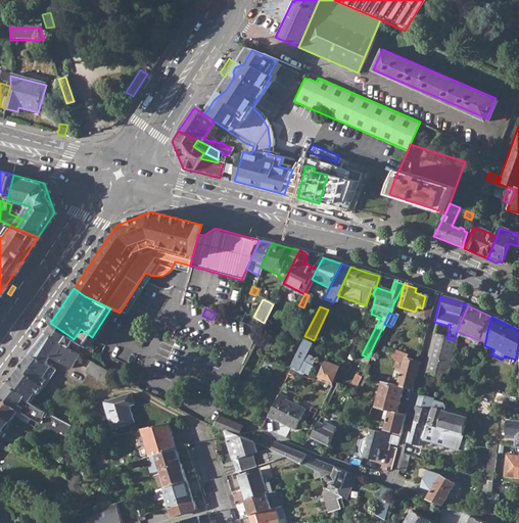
[(57,344),(66,348),(68,345),(73,338),(50,323),(46,329),(45,330),(43,333),(58,343),(57,344)]
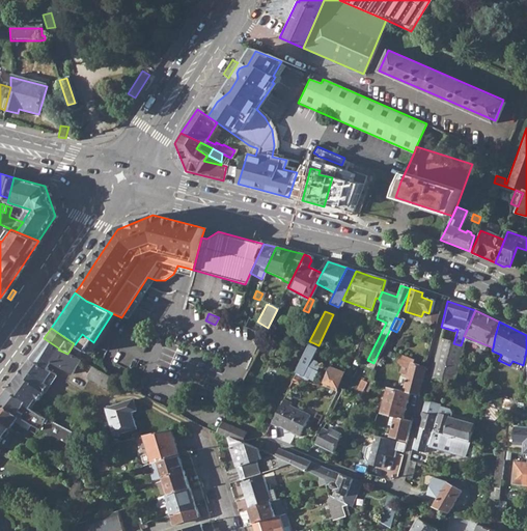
[(80,347),(86,353),(93,342),(82,334),(75,344),(80,347)]
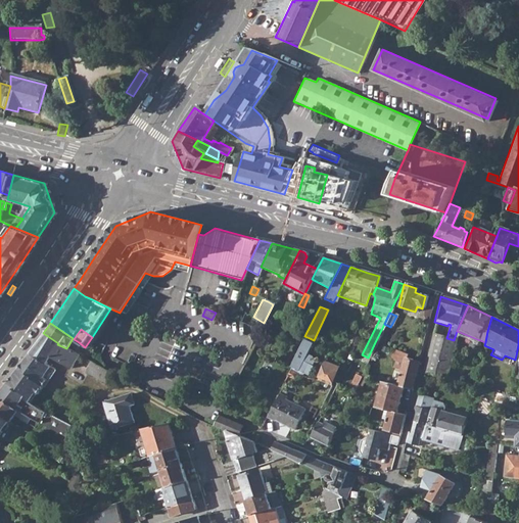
[(48,355),(67,369),(77,354),(66,348),(57,344),(58,343),(43,333),(29,351),(43,362),(48,355)]
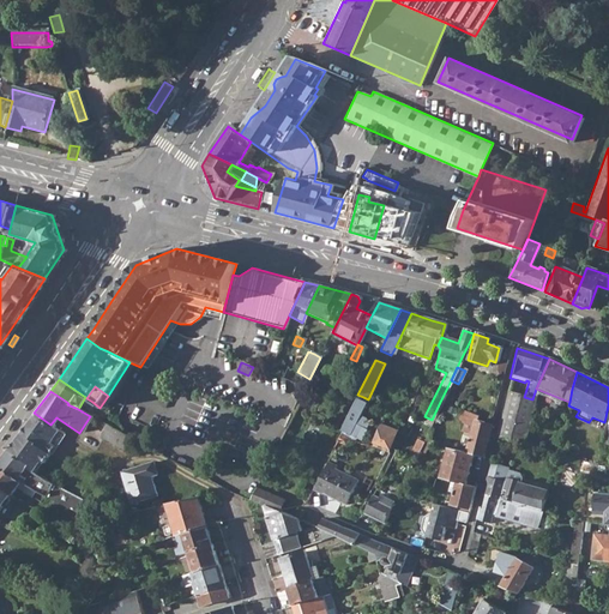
[(496,438),(523,445),(532,399),(524,397),(506,392),(495,435),(496,438)]
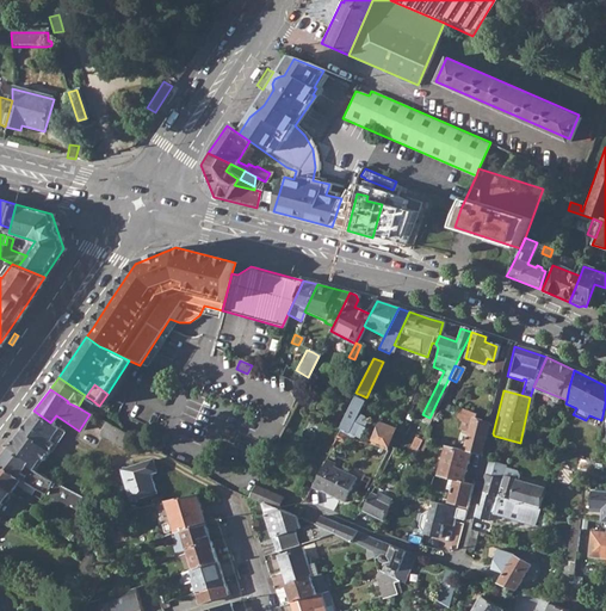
[(339,429),(359,439),(368,424),(364,415),(359,413),(364,402),(359,400),(362,395),(356,393),(339,429)]
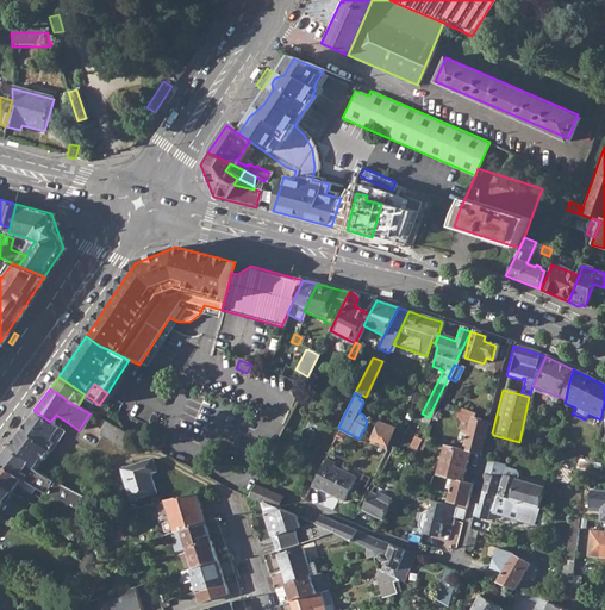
[(86,396),(85,394),(80,403),(87,408),(92,399),(86,396)]
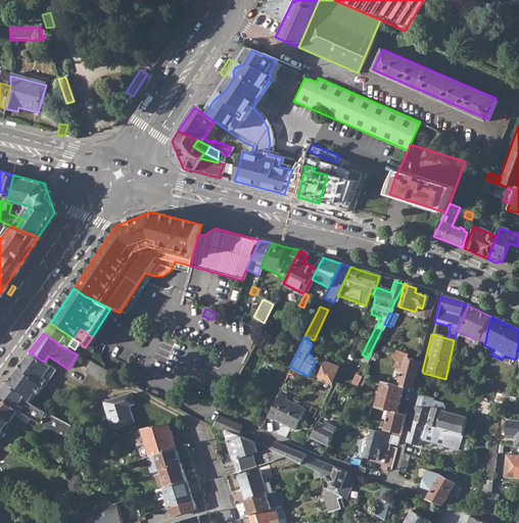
[(399,371),(395,385),(402,387),(410,389),(417,362),(405,359),(406,354),(391,348),(388,357),(392,362),(390,368),(399,371)]
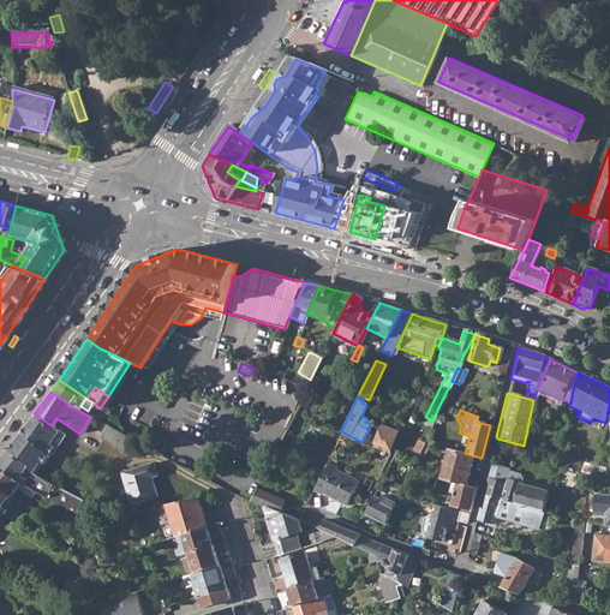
[(5,451),(25,466),(33,471),(39,461),(41,464),(60,435),(49,428),(51,425),(34,413),(5,451)]
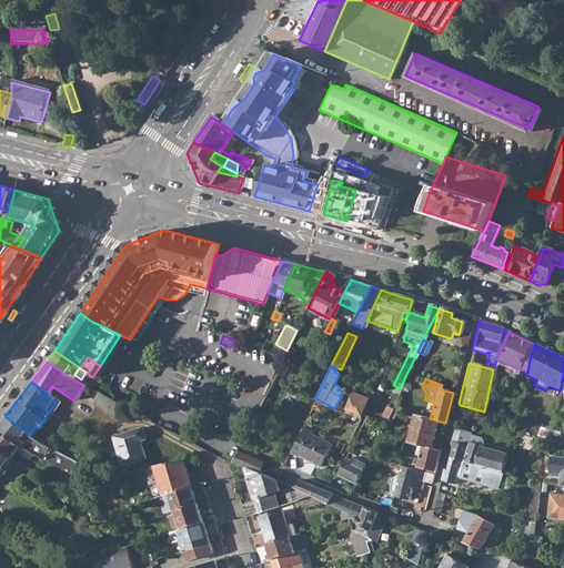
[(396,395),(400,388),(393,385),(391,393),(396,395)]
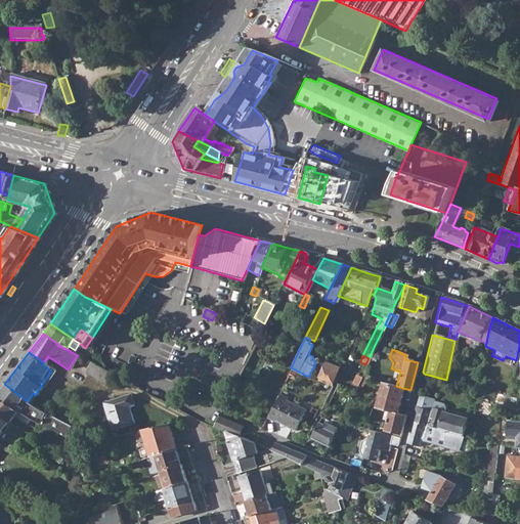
[(316,382),(330,387),(338,368),(325,362),(316,382)]
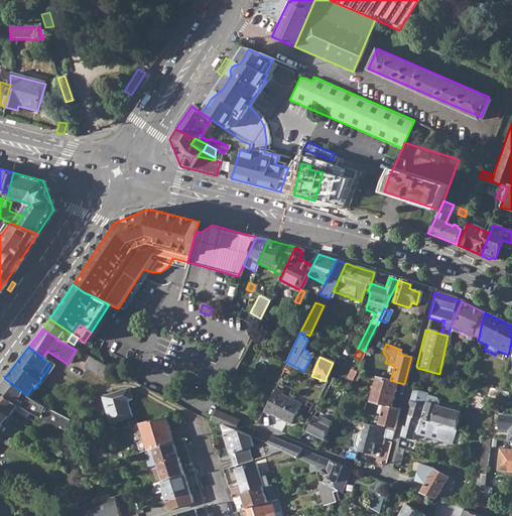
[(83,368),(104,381),(111,370),(89,358),(83,368)]
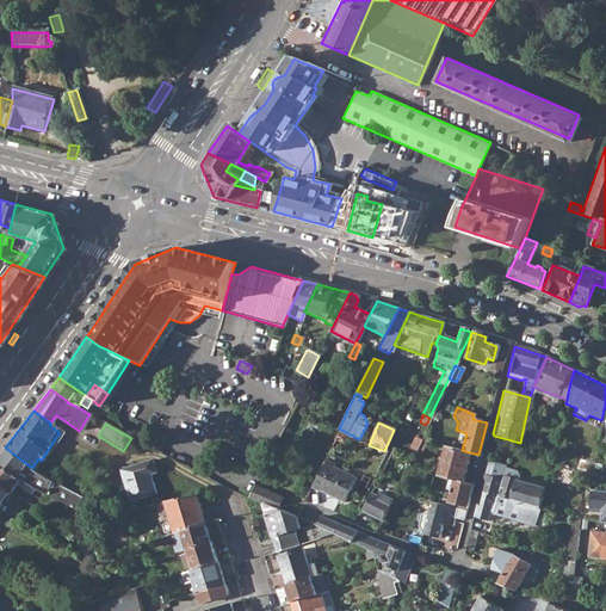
[(333,439),(342,444),(345,437),(338,432),(333,439)]
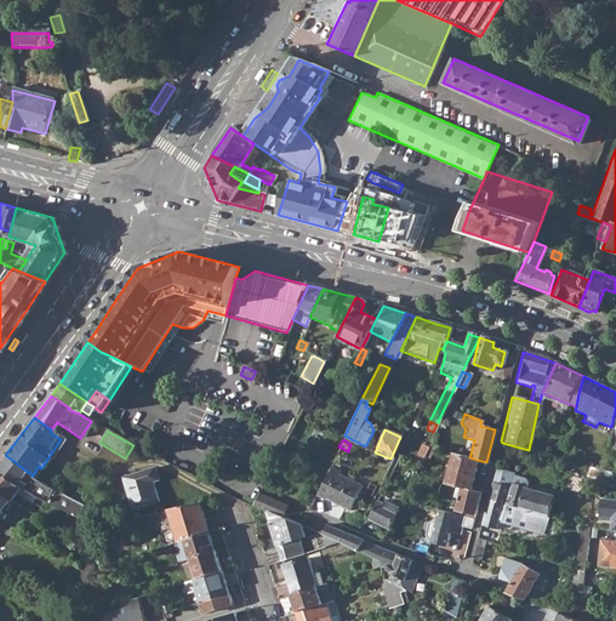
[(414,460),(418,462),(426,448),(421,445),(414,460)]
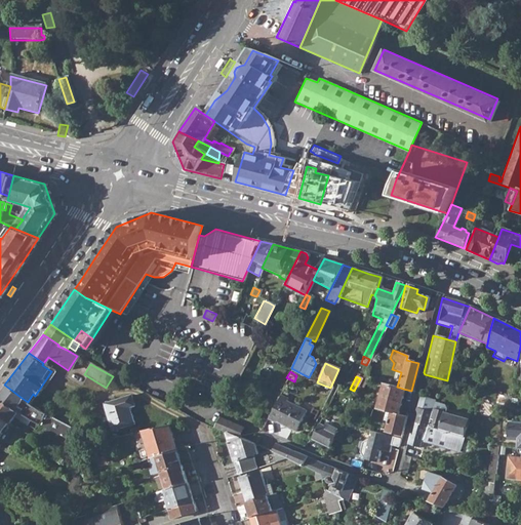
[(461,391),(474,395),(476,388),(451,381),(449,388),(456,390),(457,388),(461,389),(461,391)]
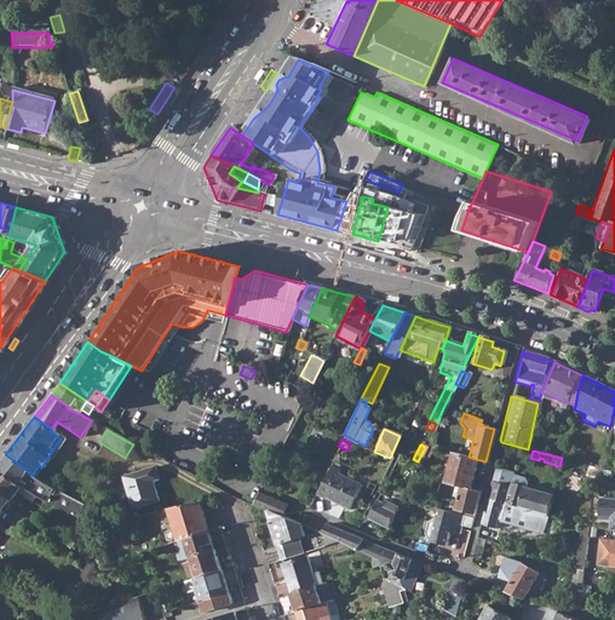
[(459,487),(469,489),(476,459),(469,457),(450,452),(442,482),(453,486),(459,487)]
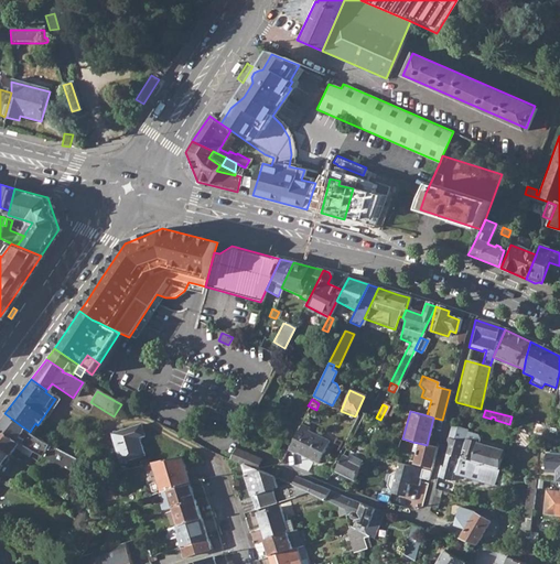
[(30,451),(81,477),(87,465),(86,464),(79,461),(77,461),(38,438),(38,440),(22,429),(23,427),(4,413),(0,419),(0,429),(15,441),(18,442),(30,451)]
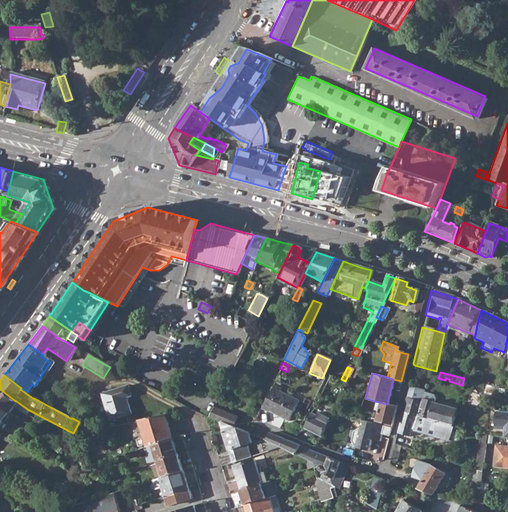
[(400,412),(415,416),(418,403),(415,402),(420,382),(409,379),(400,412)]
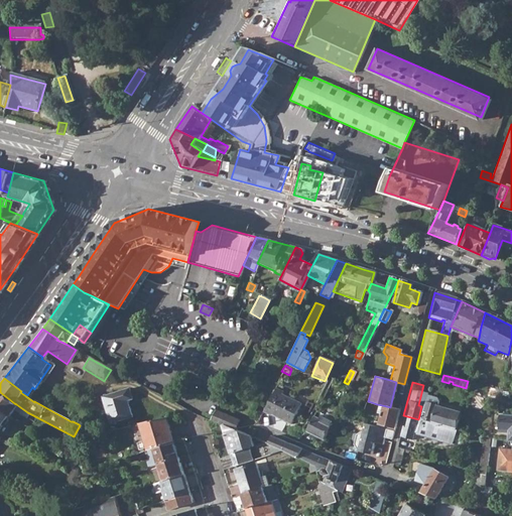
[(100,397),(108,423),(130,416),(125,400),(130,399),(127,389),(100,397)]
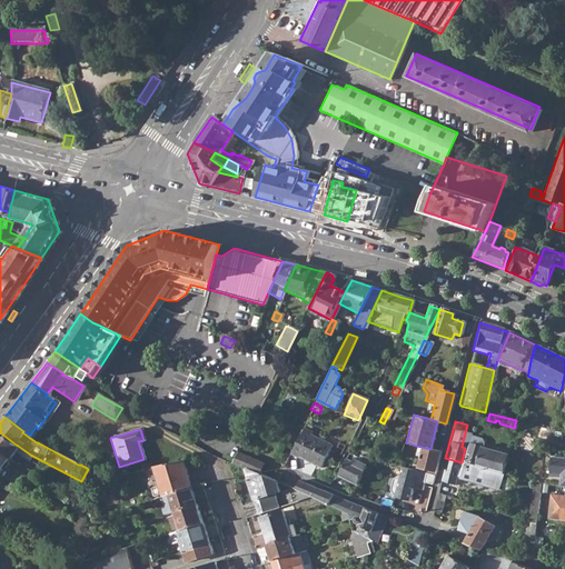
[(298,457),(319,468),(329,446),(309,436),(310,432),(301,429),(288,455),(297,459),(298,457)]
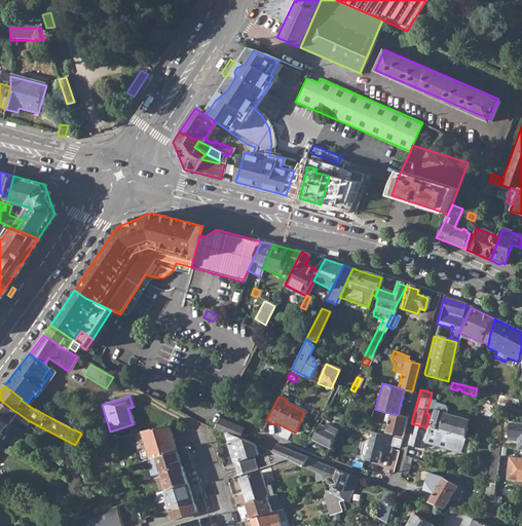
[(0,418),(7,424),(16,412),(14,411),(0,400),(0,418)]
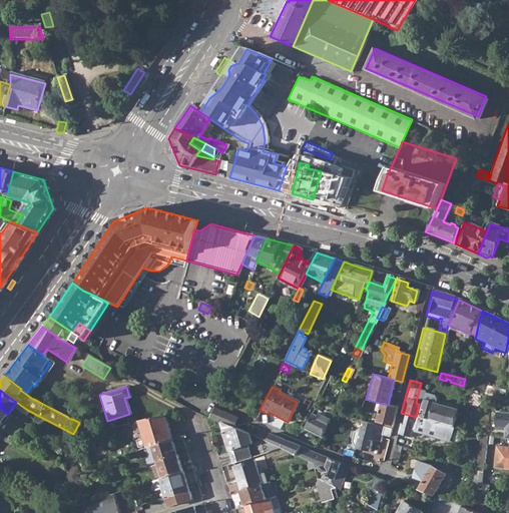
[(425,420),(428,420),(432,404),(420,401),(419,404),(416,417),(425,420)]
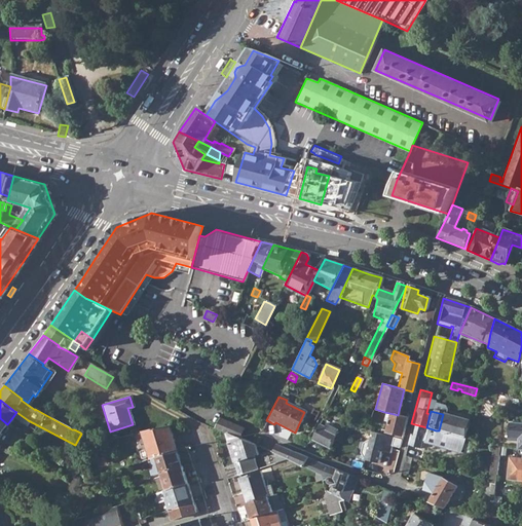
[(398,415),(389,413),(387,421),(385,430),(379,429),(377,434),(400,440),(406,417),(398,415)]
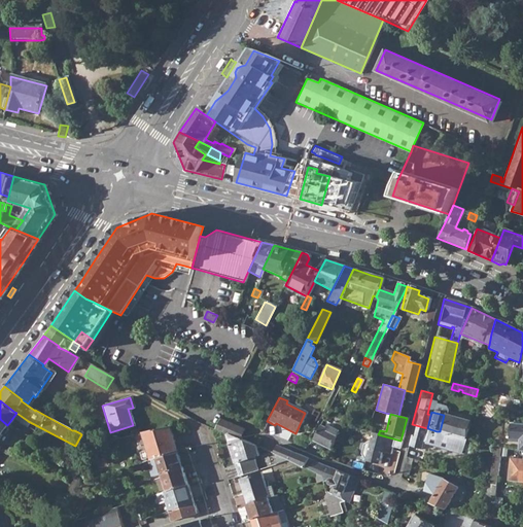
[(469,422),(444,415),(440,431),(462,438),(465,438),(469,422)]
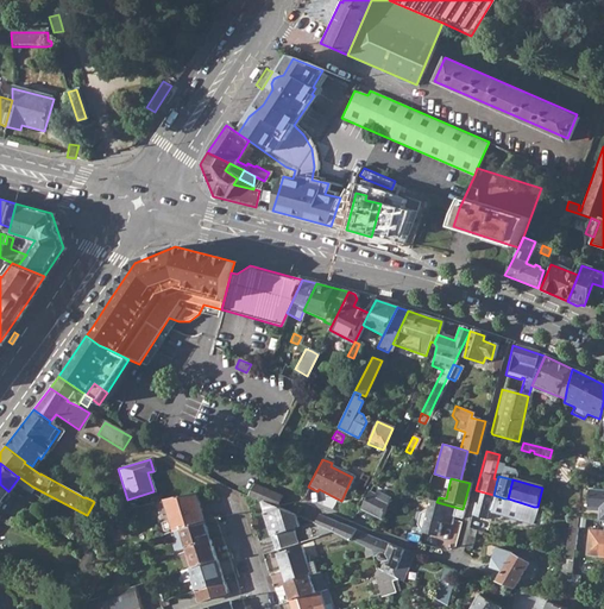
[(92,483),(83,497),(86,497),(93,501),(100,488),(92,483)]
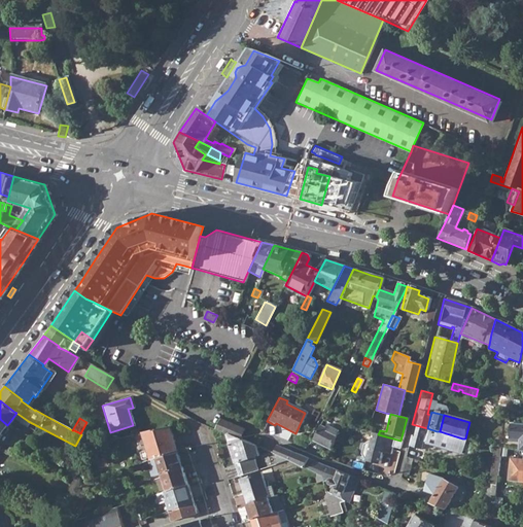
[(243,430),(218,420),(213,429),(224,433),(239,440),(243,430)]
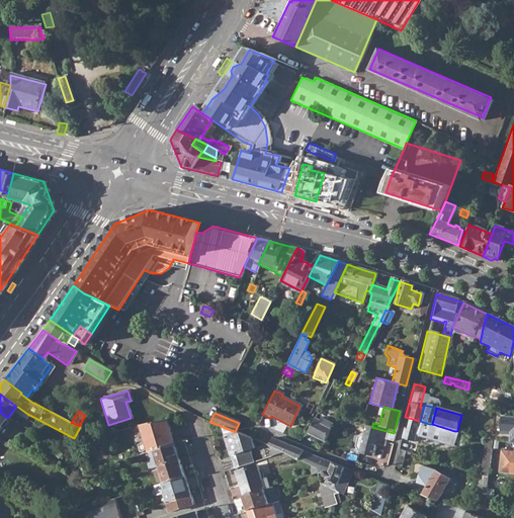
[(323,440),(334,419),(326,415),(324,420),(323,419),(322,422),(313,418),(307,432),(323,440)]
